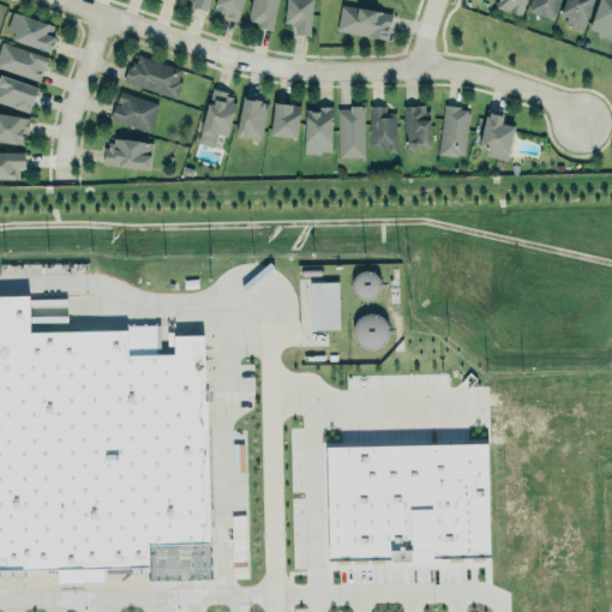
[(209,13),(213,0),(190,0),(195,1),(195,0),(196,0),(193,9),(209,13)]
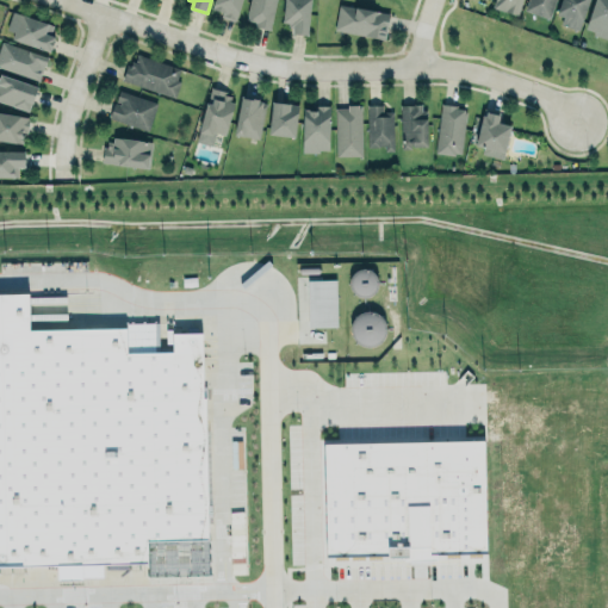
[(213,11),(216,0),(243,0),(236,23),(223,18),(224,14),(213,11)]
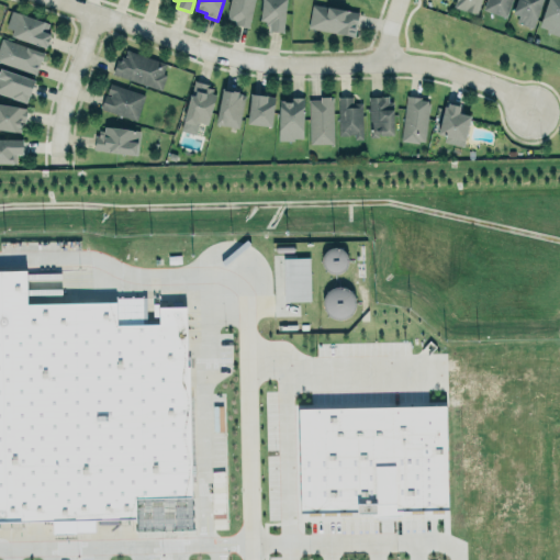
[(227,19),(231,0),(254,0),(249,26),(237,25),(236,21),(227,19)]
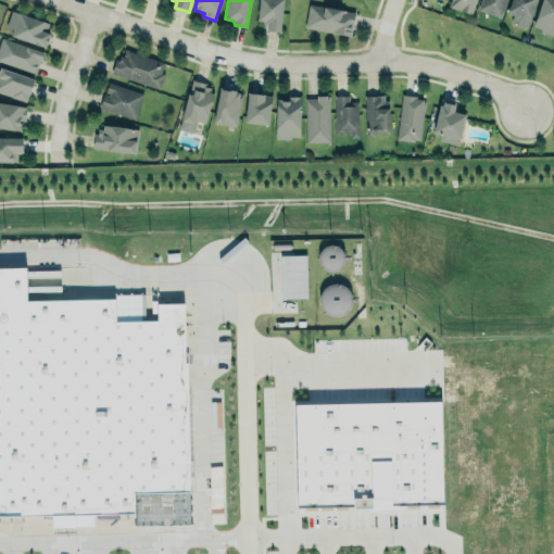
[(261,0),(286,0),(282,34),(269,33),(271,26),(266,26),(266,23),(260,22),(261,0)]
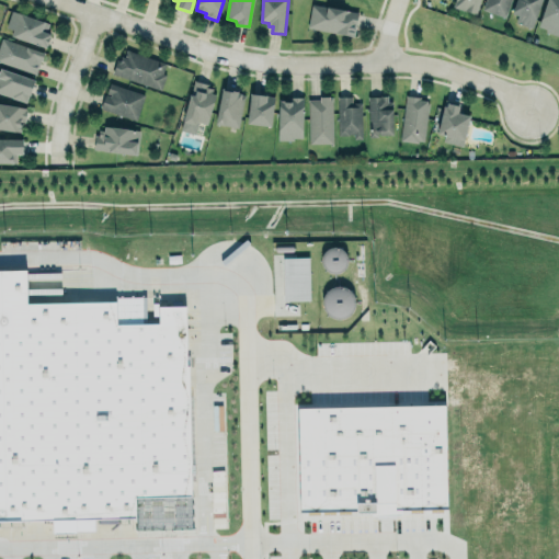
[(455,0),(453,8),(467,13),(470,11),(477,13),(481,0),(455,0)]
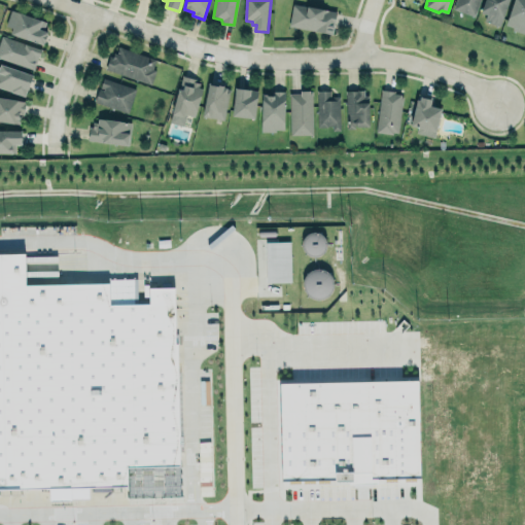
[(457,0),(455,11),(477,18),(481,0),(457,0)]
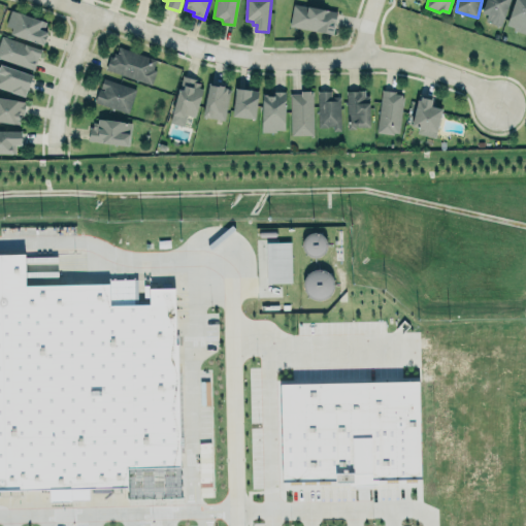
[(486,0),(512,0),(502,29),(485,23),(487,17),(481,14),(486,0)]
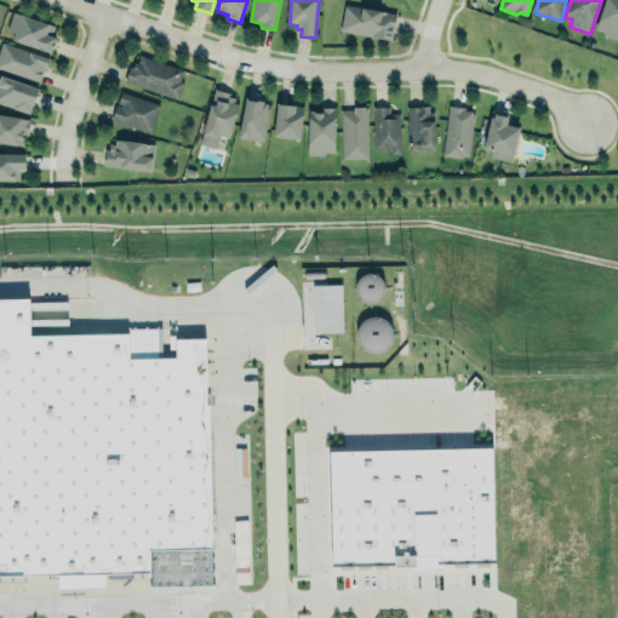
[(617,0),(606,0),(596,33),(617,39),(617,0)]
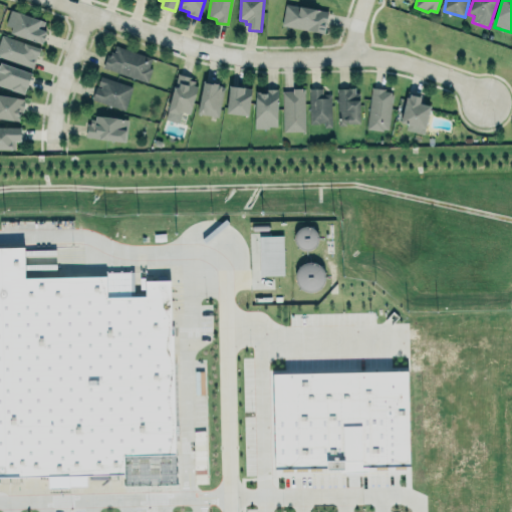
[(329,11),(286,6),(283,28),(326,33),(329,11)]
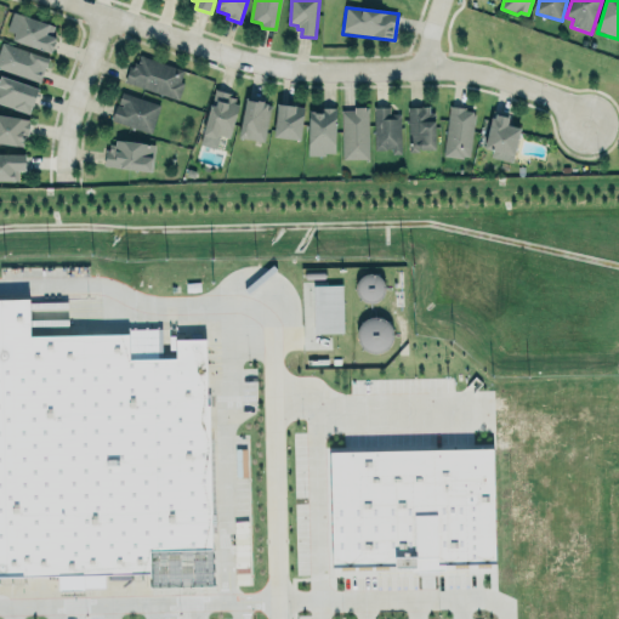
[(54,54),(58,39),(51,38),(55,28),(15,13),(6,38),(54,54)]
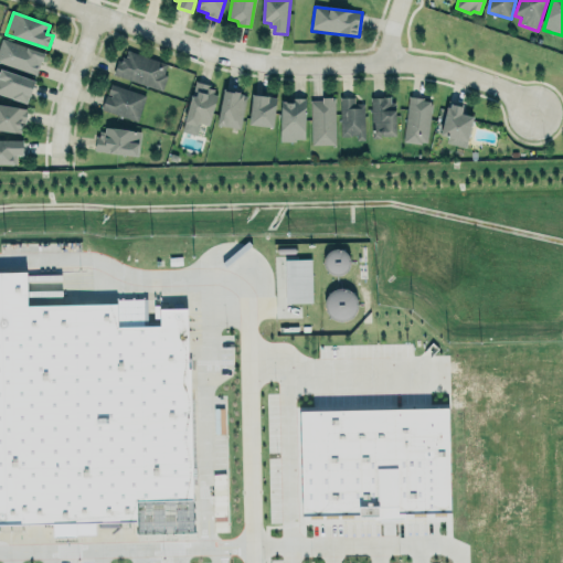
[(38,76),(0,63),(0,49),(3,39),(48,54),(44,62),(43,62),(38,76)]
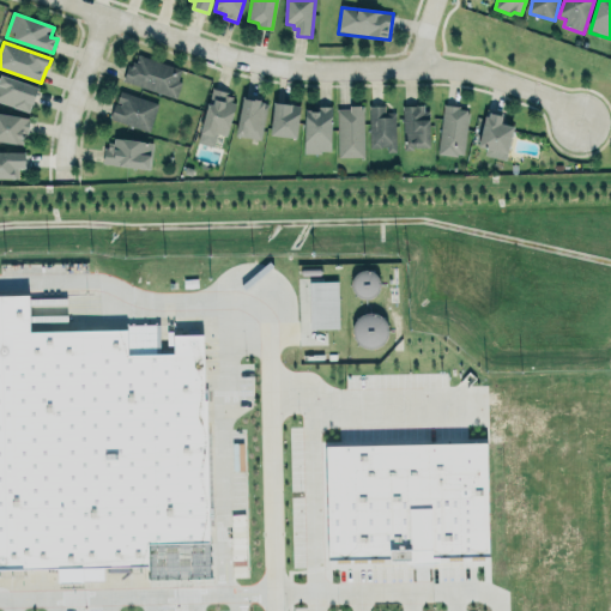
[(140,56),(183,71),(180,82),(183,84),(177,101),(125,82),(129,67),(133,68),(134,64),(138,65),(140,56)]
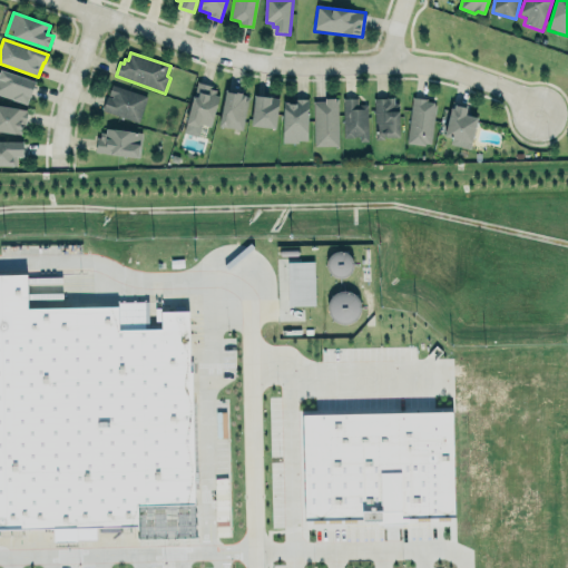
[(0,96),(29,106),(37,81),(1,71),(0,75),(0,96)]
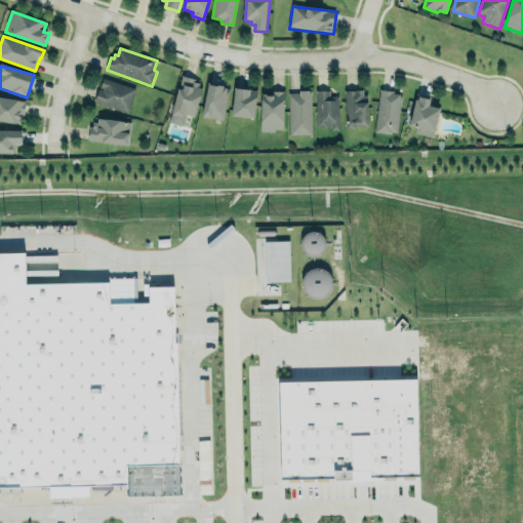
[(183,76),(196,80),(195,83),(200,84),(199,88),(203,89),(195,117),(185,115),(183,118),(172,116),(174,110),(173,109),(178,89),(183,76)]
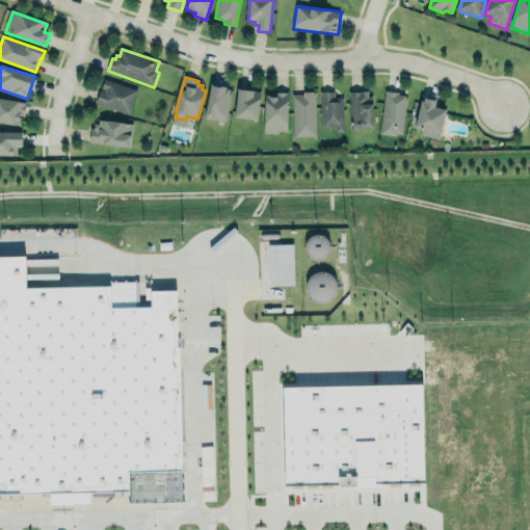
[(106,80),(139,91),(131,115),(97,104),(102,91),(106,93),(107,91),(103,89),(106,80)]
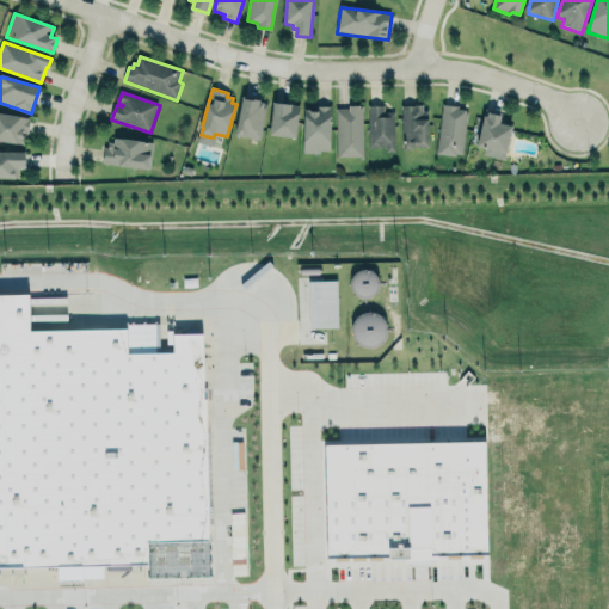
[(243,96),(234,139),(262,142),(270,104),(258,98),(243,96)]
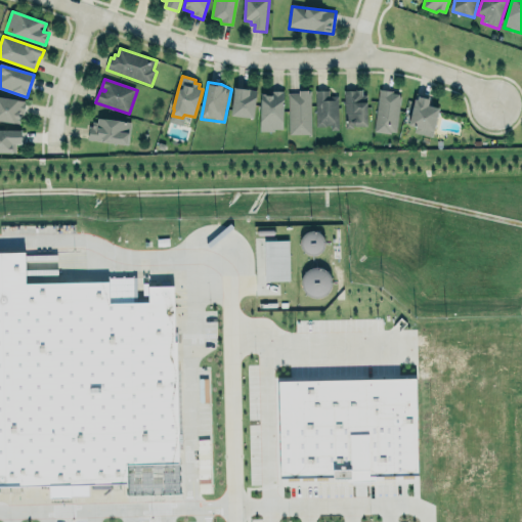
[(233,87),(258,90),(255,121),(230,118),(233,87)]
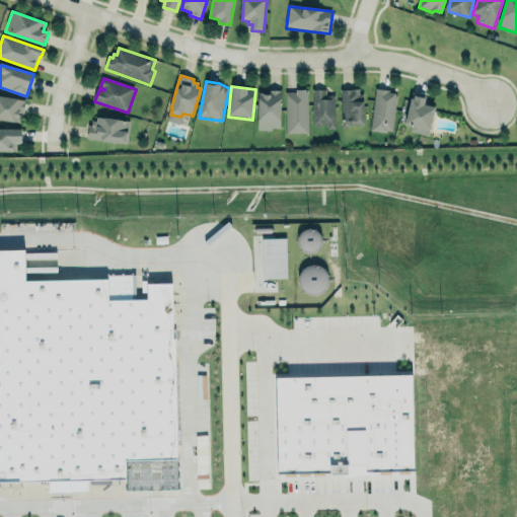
[(286,92),(286,134),(309,134),(307,88),(296,88),(295,92),(286,92)]
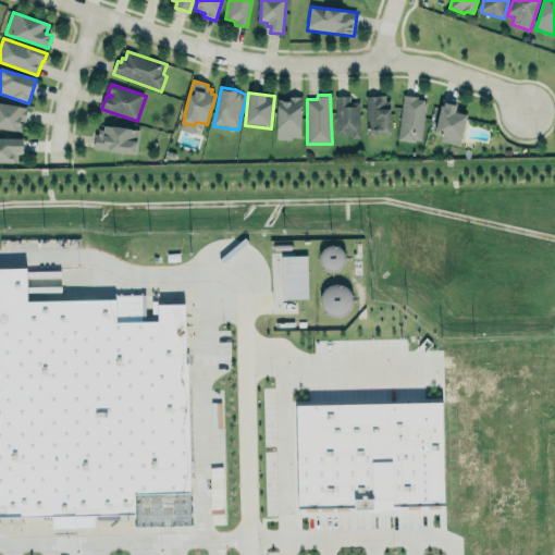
[(336,96),(350,95),(350,102),(361,102),(362,140),(350,140),(350,136),(336,136),(336,96)]
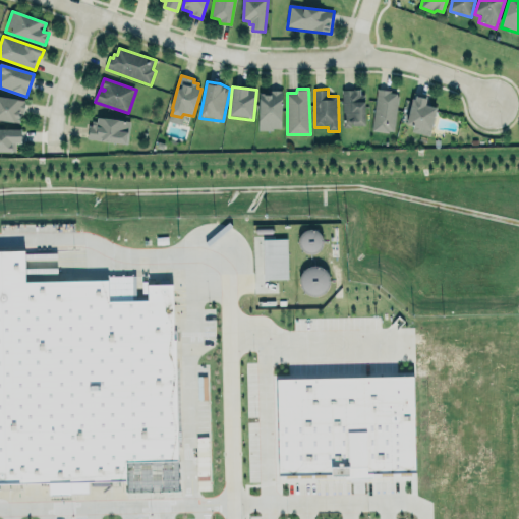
[(258,93),(265,93),(265,96),(271,96),(271,90),(284,90),(283,130),(275,130),(275,132),(257,132),(258,93)]
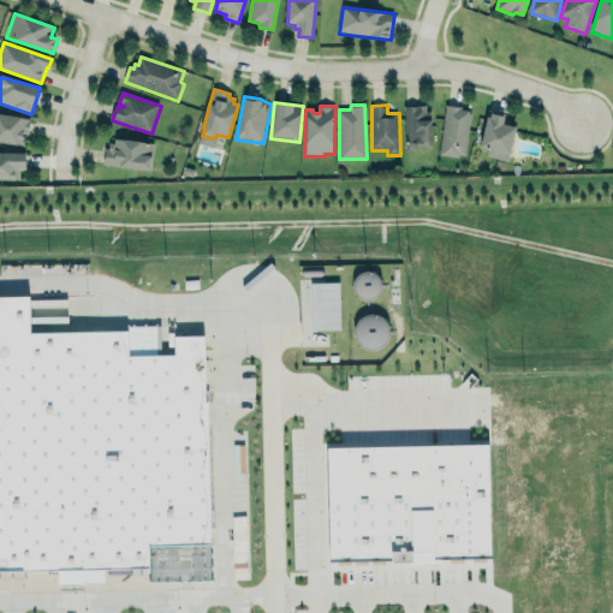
[(433,149),(432,113),(427,113),(427,106),(418,106),(418,107),(405,108),(406,152),(416,152),(416,148),(418,150),(433,149)]
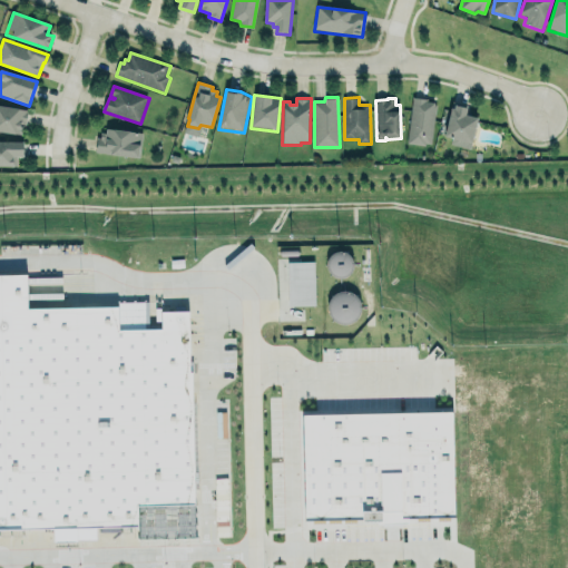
[(413,98),(428,100),(428,103),(436,104),(434,106),(438,106),(432,145),(427,144),(426,147),(408,144),(413,98)]
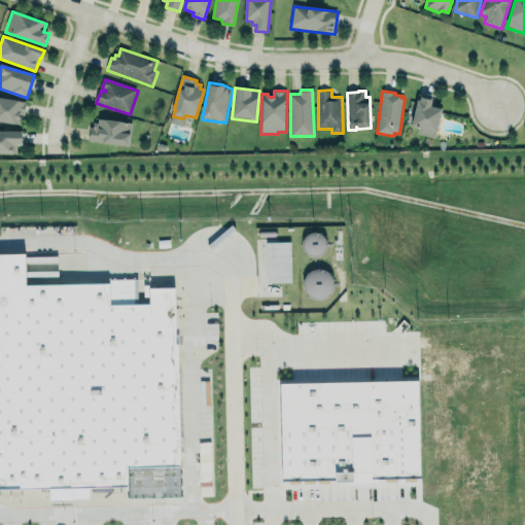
[(419,95),(412,127),(414,128),(419,129),(418,134),(435,138),(436,133),(438,133),(443,110),(431,107),(433,98),(419,95)]
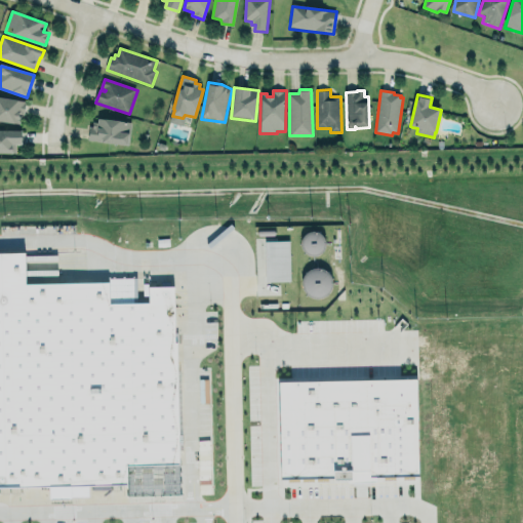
[(26,102),(0,98),(0,122),(24,125),(26,102)]
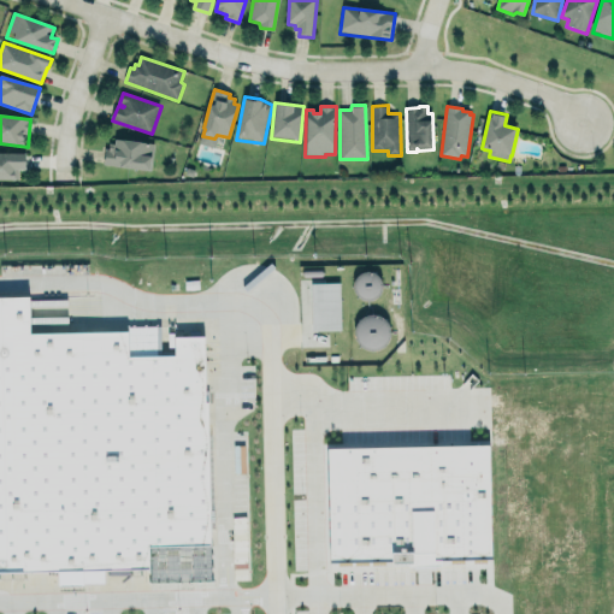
[(117,141),(157,145),(154,172),(104,167),(106,149),(111,151),(111,145),(117,146),(117,141)]
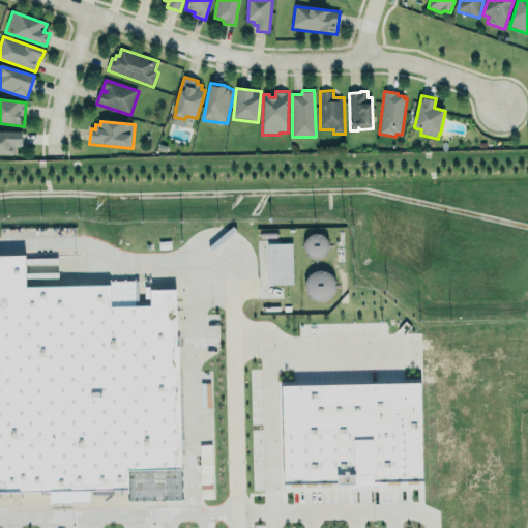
[(24,133),(0,132),(0,155),(17,156),(17,147),(23,147),(24,133)]
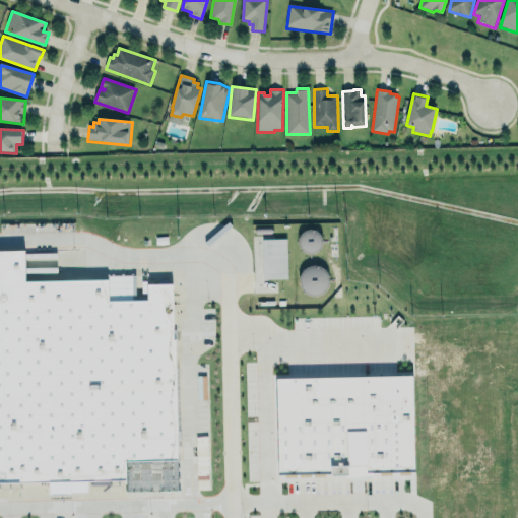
[(287,240),(263,240),(264,280),(288,279),(287,240)]
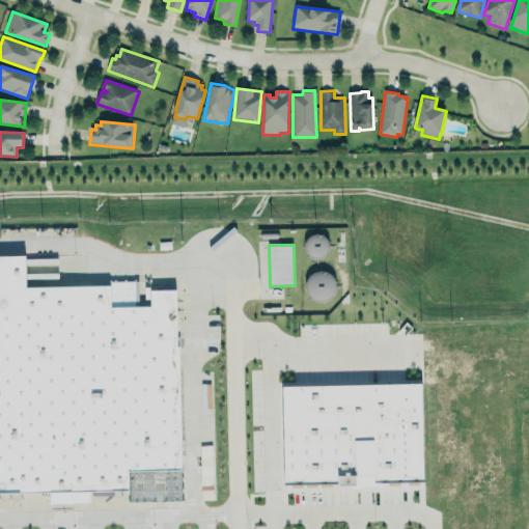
[(0,495),(0,257),(25,257),(26,289),(109,288),(109,307),(150,306),(150,290),(175,290),(178,493),(0,495)]
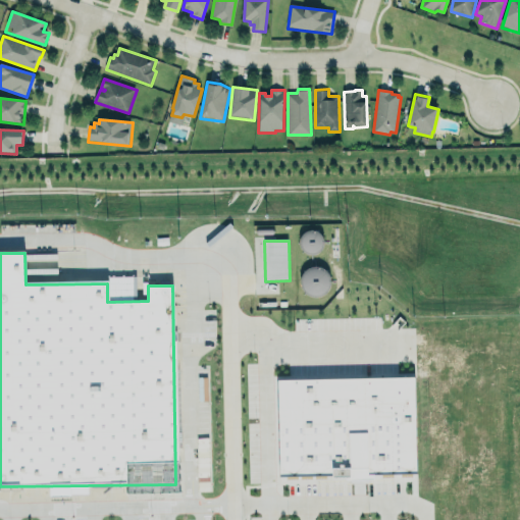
[(332,275),(309,265),(299,289),(322,299),(332,275)]
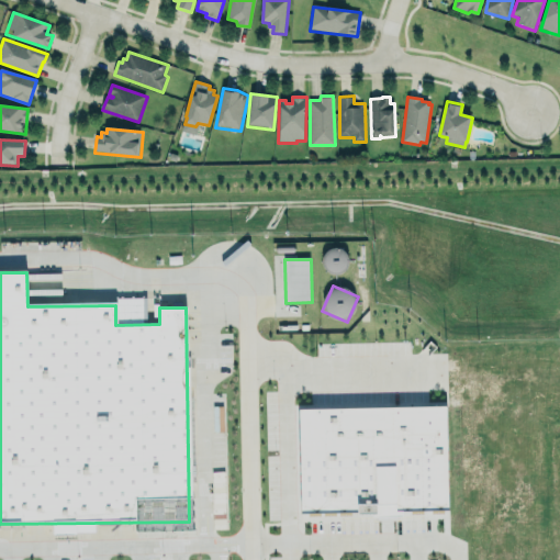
[(301,512),(299,407),(449,404),(451,510),(301,512)]
